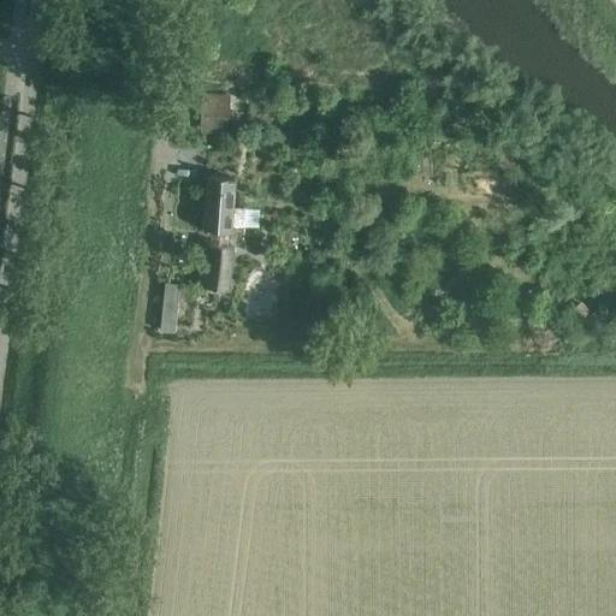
[(202,94),(201,134),(230,134),(230,94),(202,94)]
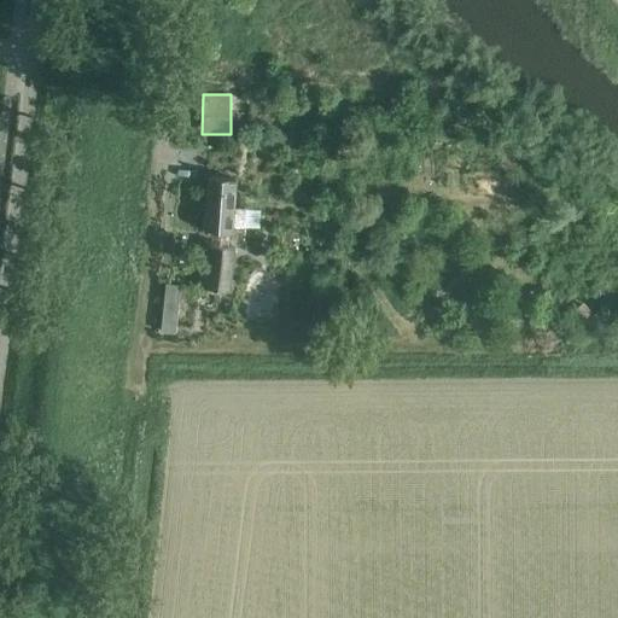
[(196,158),(197,176),(217,175),(216,157),(196,158)]
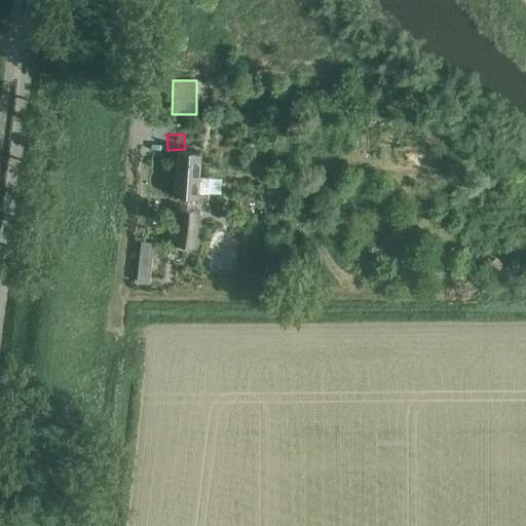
[(177,150),(172,195),(179,196),(174,245),(195,247),(198,211),(193,210),(194,197),(196,197),(196,192),(207,193),(220,194),(221,179),(208,178),(203,178),(197,177),(199,162),(200,153),(177,150)]
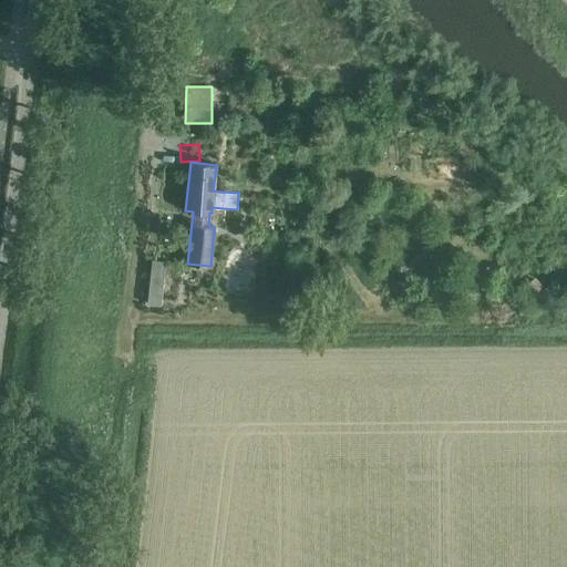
[(166,261),(153,260),(147,305),(162,307),(166,261)]
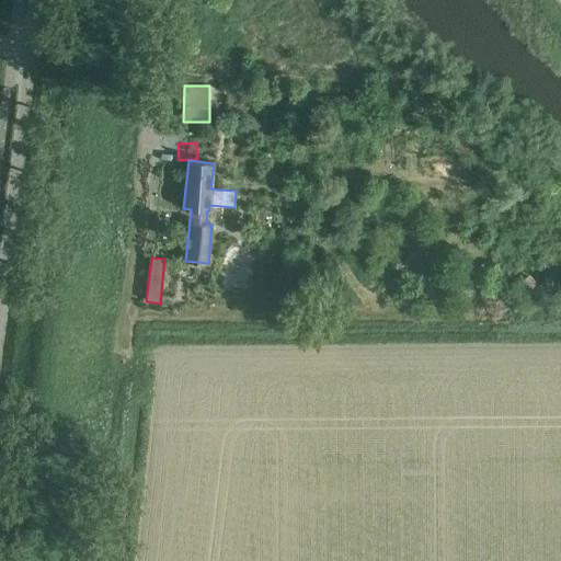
[(518,285),(525,295),(537,286),(529,276),(518,285)]
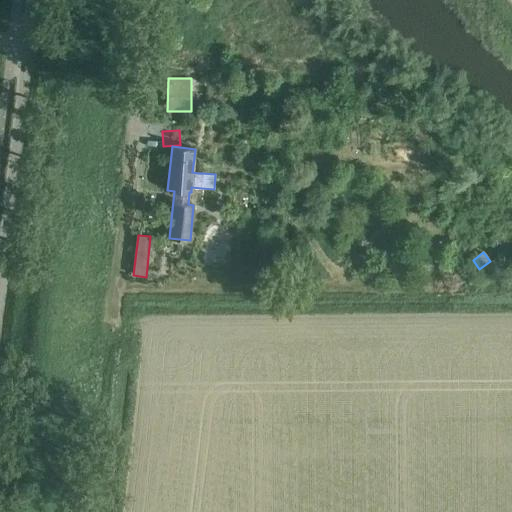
[(473,272),(466,275),(471,284),(477,281),(473,272)]
